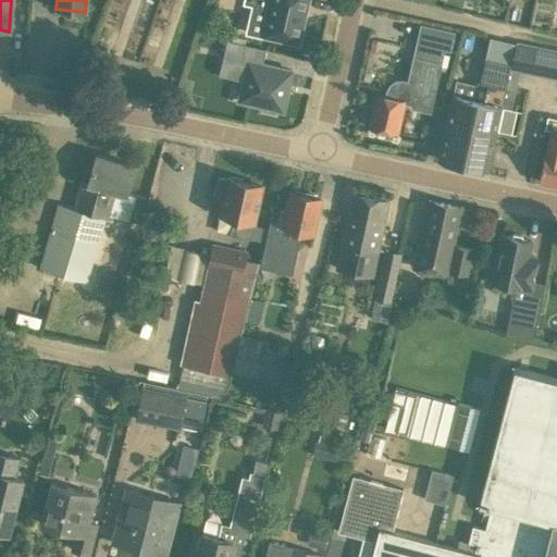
[(297,44),(307,0),(243,0),(243,3),(268,9),(262,35),(297,44)]
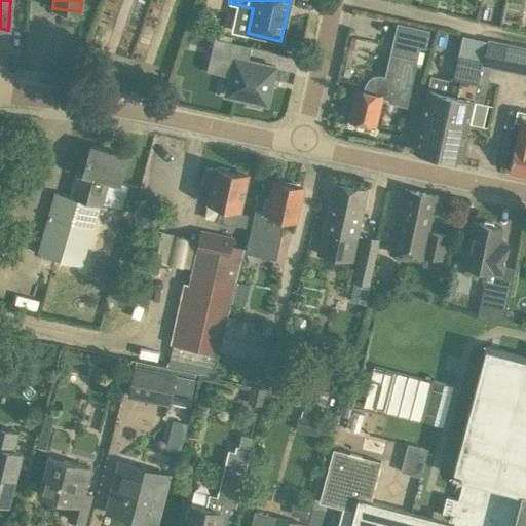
[(354,88),(347,119),(375,125),(381,96),(388,98),(387,101),(406,104),(418,45),(424,46),(428,30),(398,23),(385,77),(382,76),(378,76),(375,76),(371,78),(368,80),(366,83),(364,86),(364,90),(354,88)]
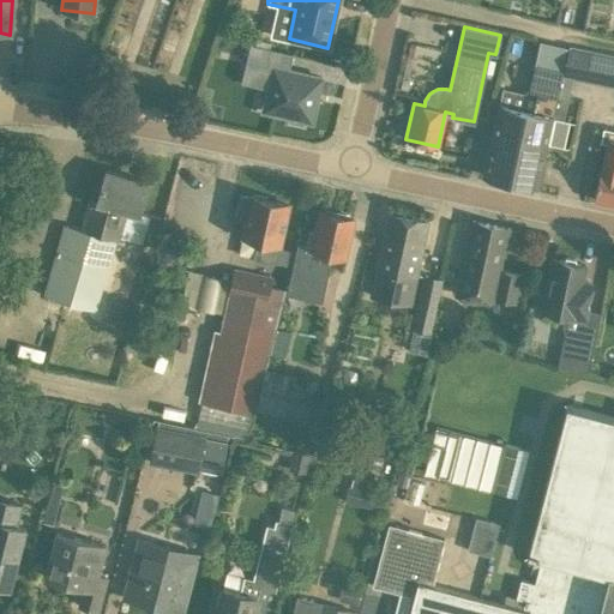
[(265,66),(269,48),(250,44),(246,61),(265,66)]
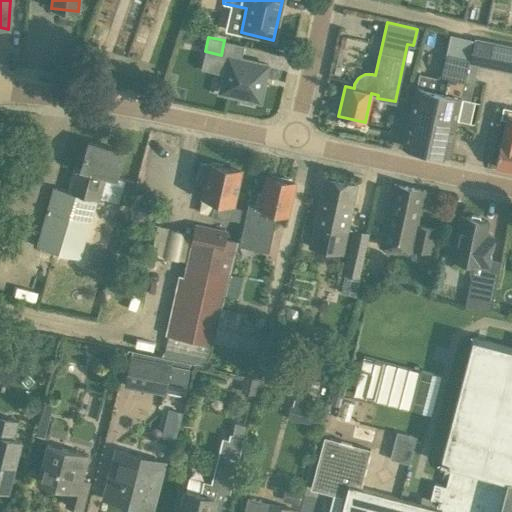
[(511,45),(474,38),(469,62),(511,70),(511,45)]
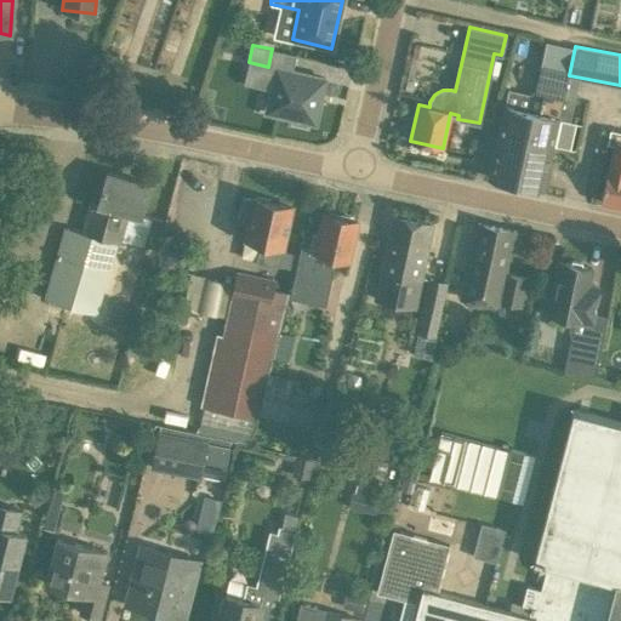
[(540,66),(534,95),(563,102),(569,75),(569,73),(540,66)]
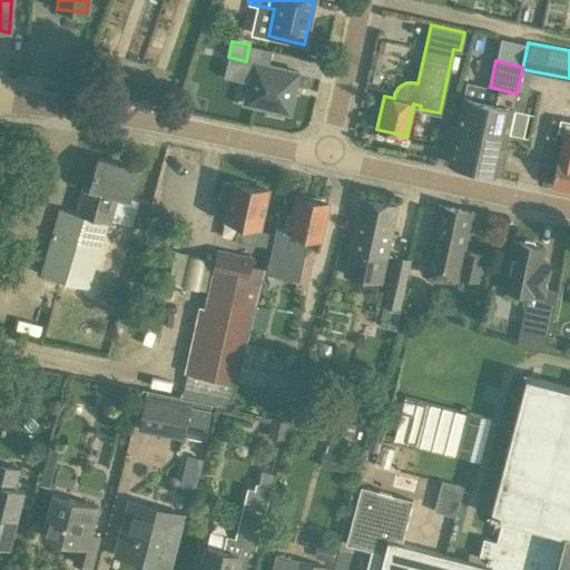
[(298,72),(253,61),(244,102),(267,108),(266,112),(281,116),(282,111),(288,114),(298,72)]
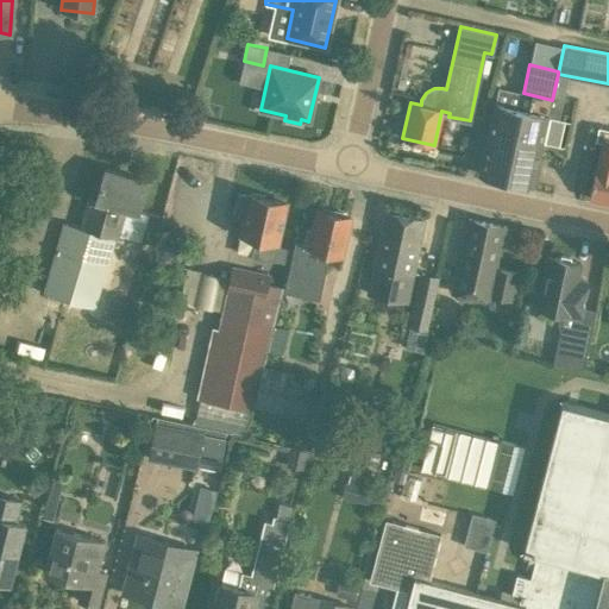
[(494,105),(478,174),(532,186),(547,115),(558,118),(567,76),(558,74),(552,100),(523,93),(520,93),(516,110),(494,105)]
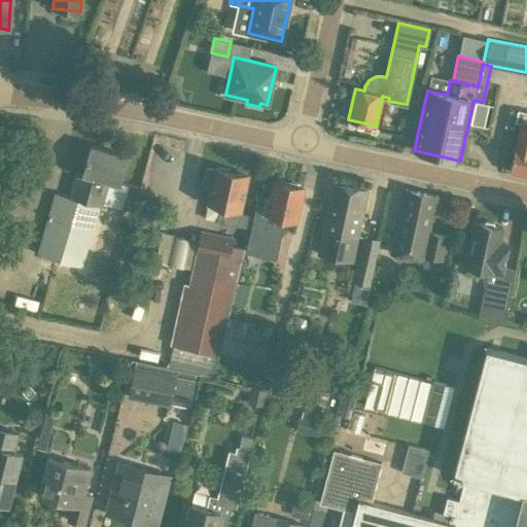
[(526,174),(526,112),(518,110),(516,121),(521,123),(516,145),(515,145),(510,171),(526,174)]
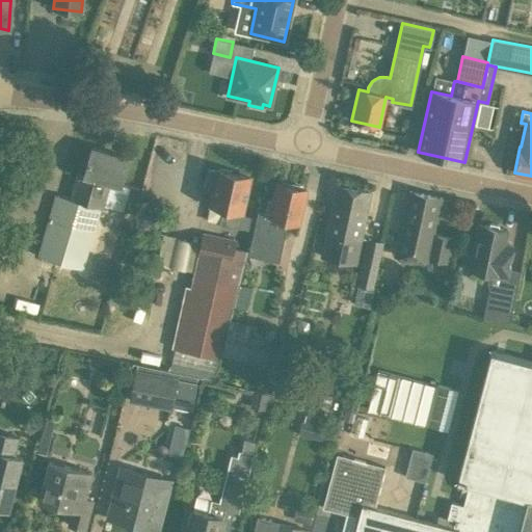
[(83,175),(77,174),(70,198),(56,194),(37,257),(82,269),(100,208),(103,209),(111,182),(120,185),(128,158),(91,148),(83,175)]
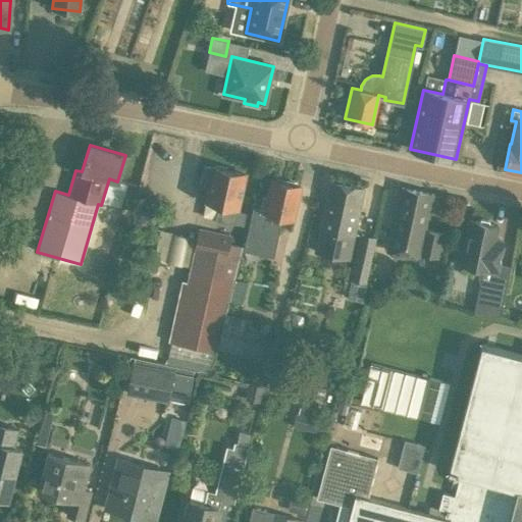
[(200,181),(209,184),(206,200),(204,209),(217,212),(215,219),(233,223),(238,207),(245,174),(213,167),(204,166),(200,181)]
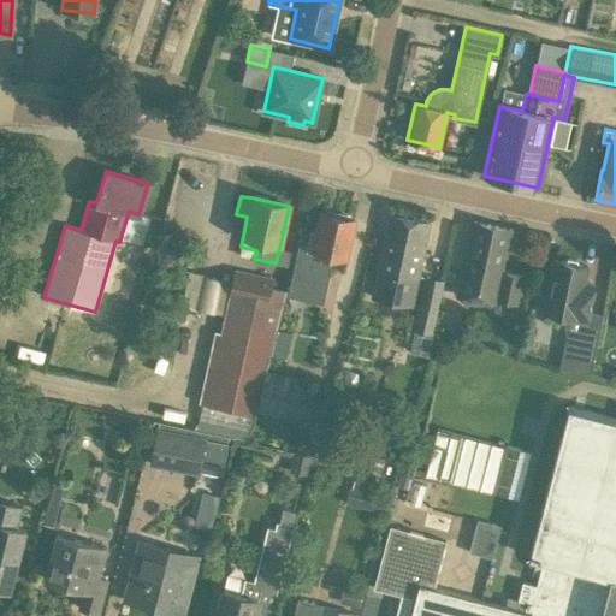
[(135,238),(150,244),(160,219),(143,213),(135,238)]
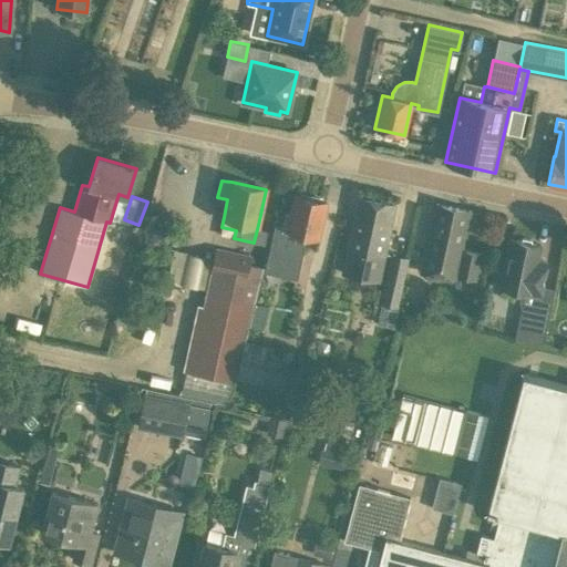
[(326,203),(296,196),(289,228),(276,225),(265,275),(298,281),(308,236),(318,238),(326,203)]
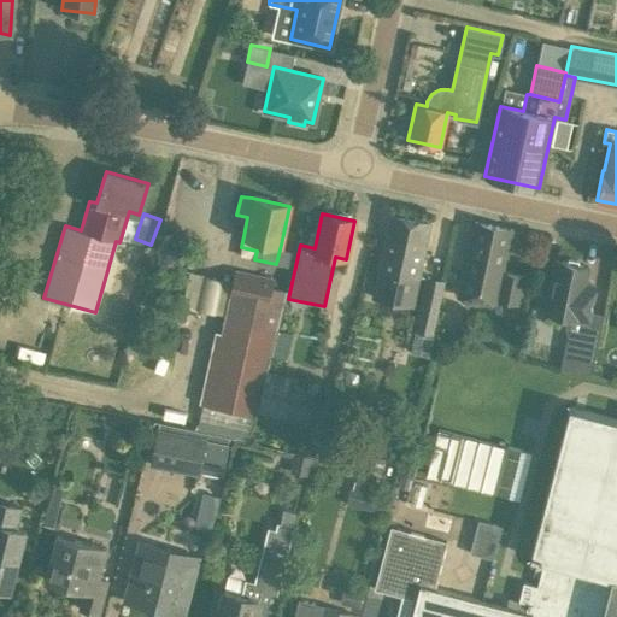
[(389,213),(385,238),(371,297),(412,305),(429,222),(389,213)]
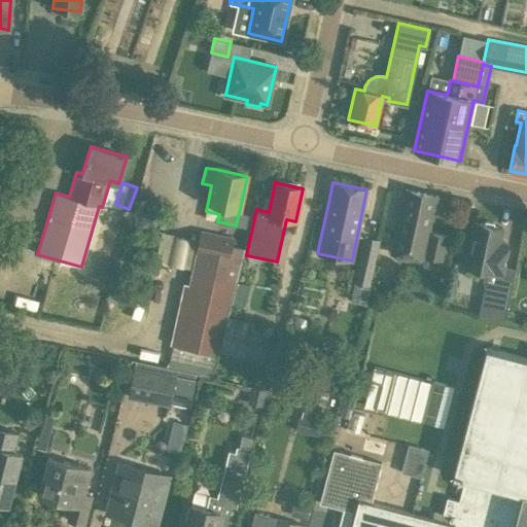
[(392,251),(424,257),(425,255),(443,259),(448,234),(430,231),(436,196),(405,188),(392,251)]
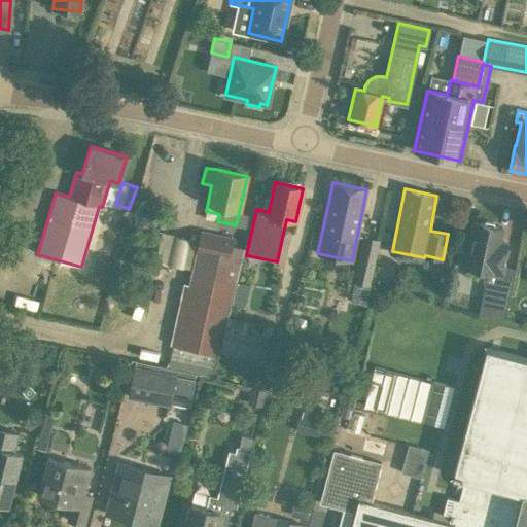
[(144,202),(137,201),(129,230),(137,233),(144,202)]
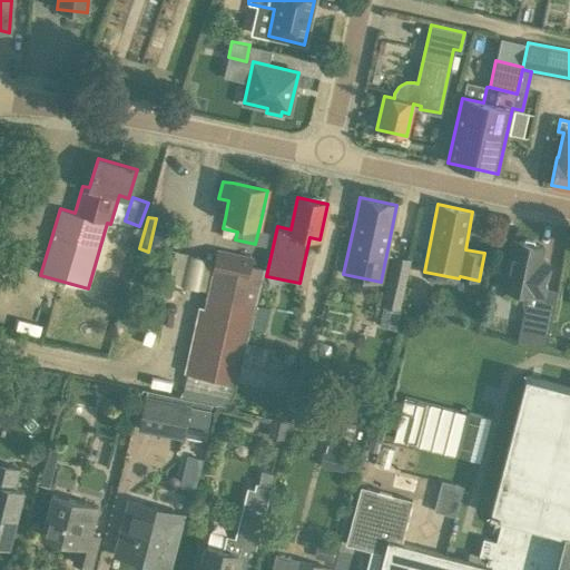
[(547,347),(558,292),(543,288),(549,266),(540,264),(543,248),(512,242),(502,290),(522,294),(524,314),(520,334),(518,342),(547,347)]
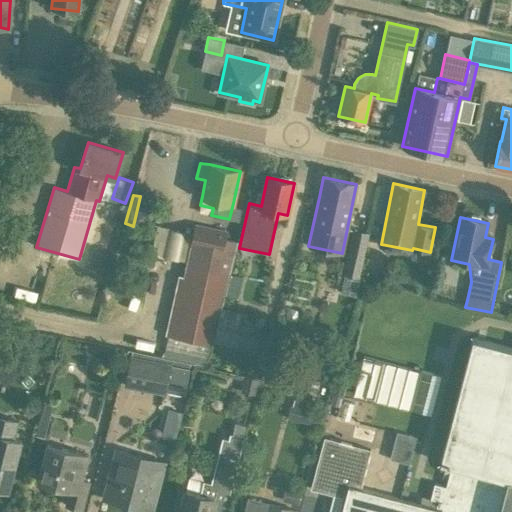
[(154,251),(180,257),(186,229),(160,224),(154,251)]
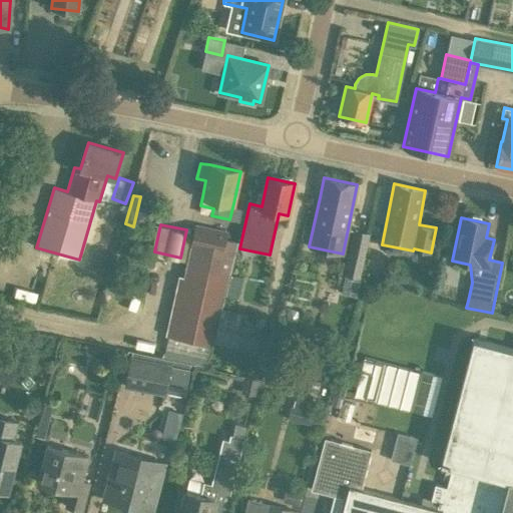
[(168,335),(165,350),(208,360),(211,344),(213,345),(214,342),(258,352),(264,317),(224,309),(229,287),(228,287),(238,241),(225,239),(226,231),(196,224),(184,279),(181,278),(179,284),(167,334),(168,335)]
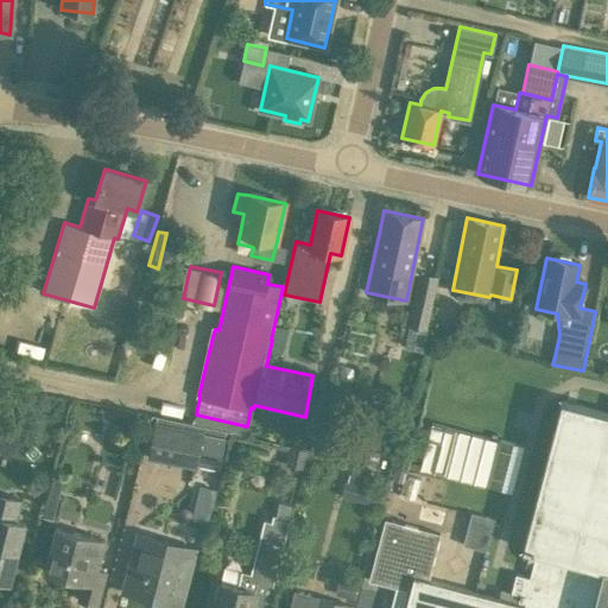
[(436,277),(420,273),(409,325),(425,328),(436,277)]
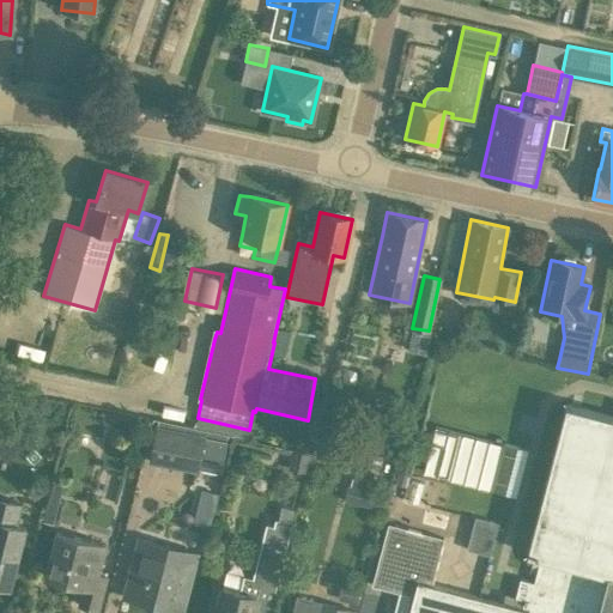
[(501,325),(461,316),(457,337),(496,345),(501,325)]
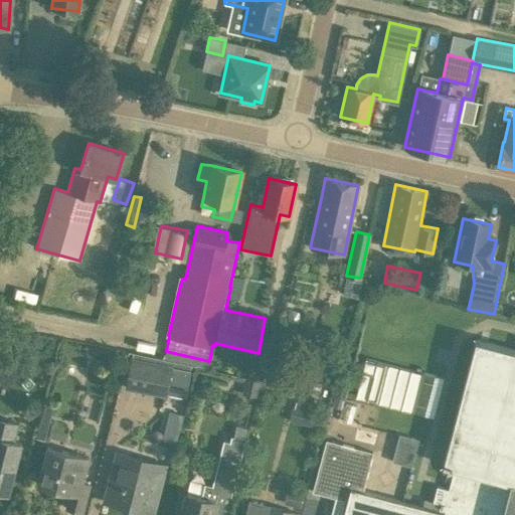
[(325,440),(312,491),(335,497),(329,514),(514,514),(514,349),(474,339),(442,465),(454,468),(448,489),(437,486),(433,502),(444,505),(442,512),(362,492),(372,452),(325,440)]
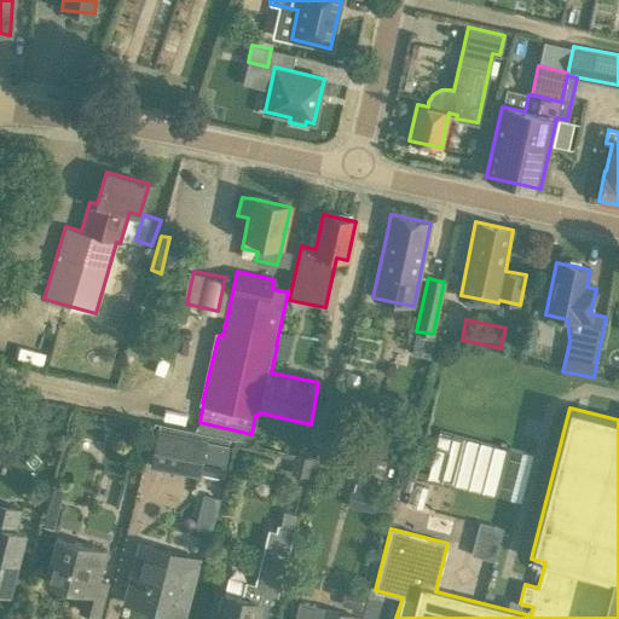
[(438,429),(426,476),(496,495),(510,498),(522,451),(508,447),(438,429)]
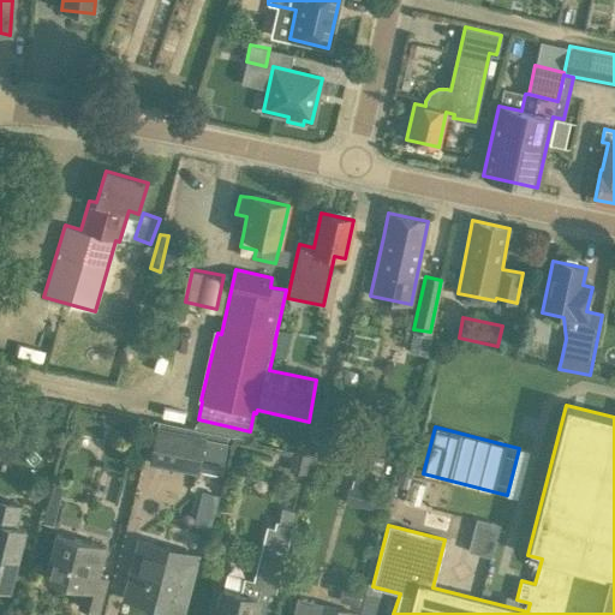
[(220,473),(227,441),(156,428),(150,459),(220,473)]
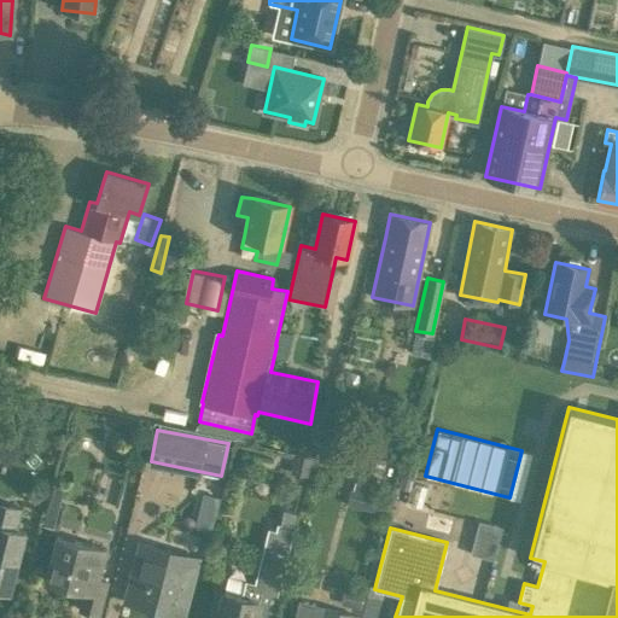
[(309,477),(313,456),(295,453),(290,472),(309,477)]
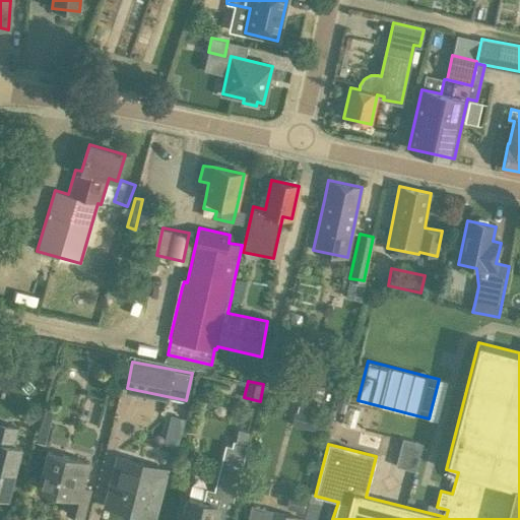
[(334,410),(344,412),(347,402),(349,393),(339,390),(334,410)]
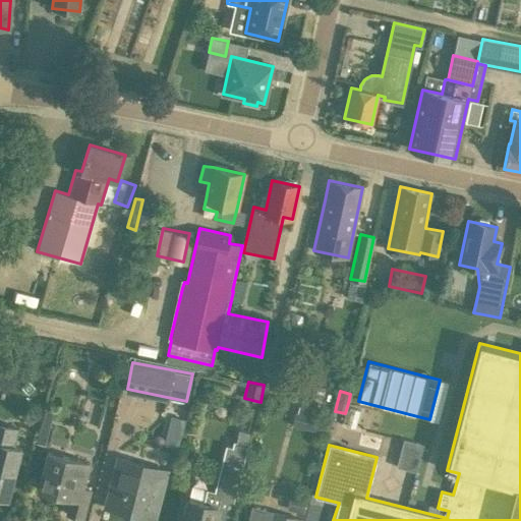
[(36,443),(45,445),(54,411),(46,408),(36,443)]
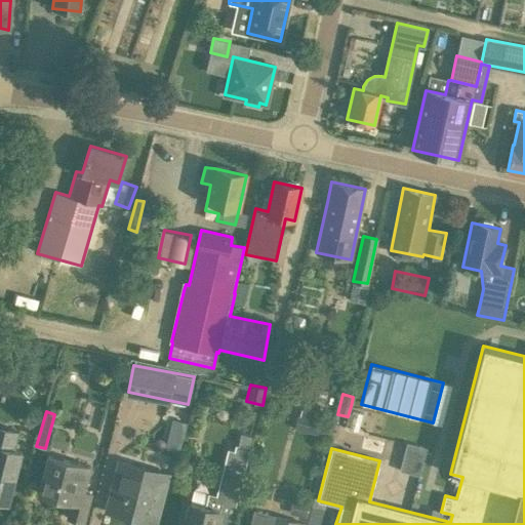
[(319,420),(316,434),(330,437),(333,425),(319,420)]
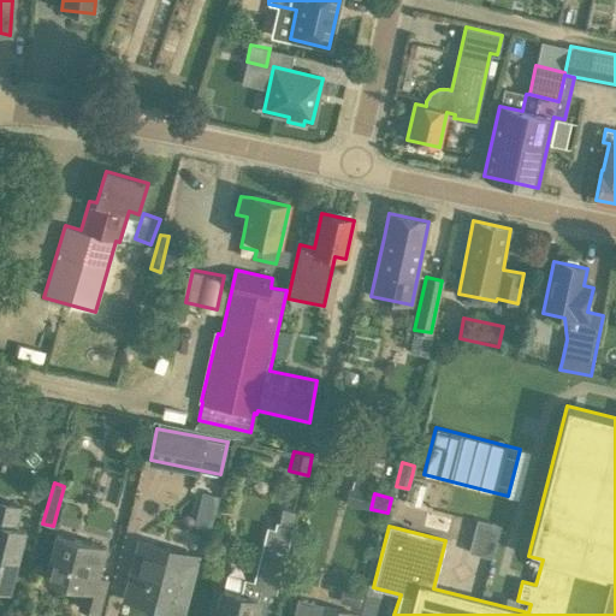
[(0,586),(10,588),(25,528),(17,527),(22,507),(0,501),(0,586)]
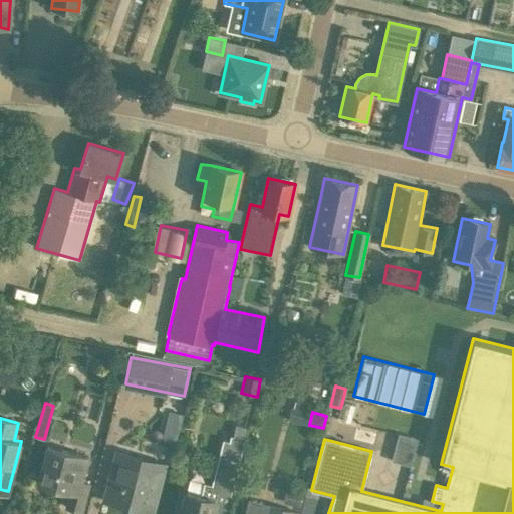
[(179,493),(173,513),(225,513),(247,427),(236,424),(233,436),(231,436),(229,442),(223,440),(211,485),(204,484),(189,480),(185,493),(185,494),(179,493)]
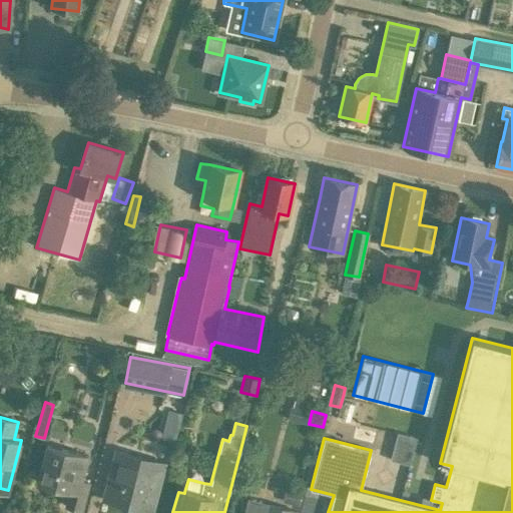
[(373,445),(376,432),(355,427),(352,440),(373,445)]
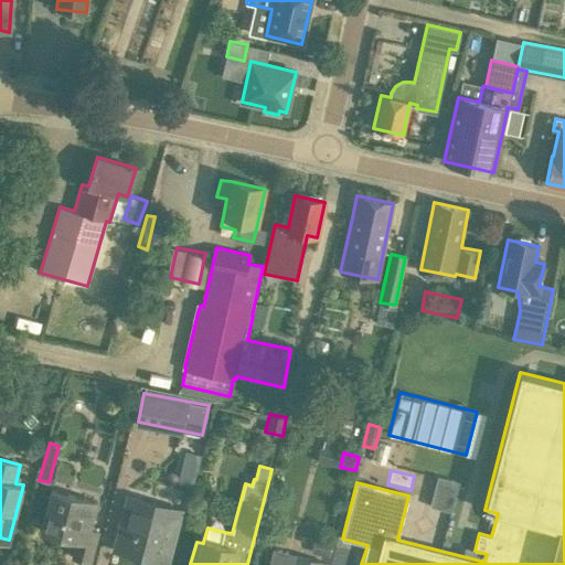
[(459,481),(437,476),(430,507),(451,512),(459,481)]
